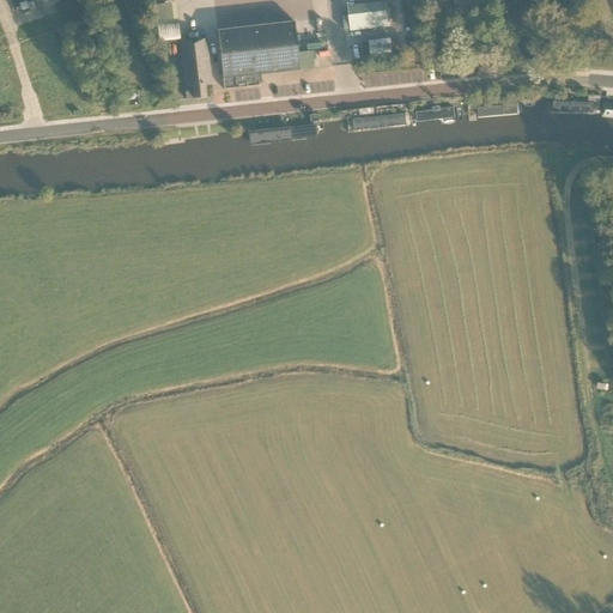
[(25,0),(19,2),(22,10),(30,7),(25,0)]
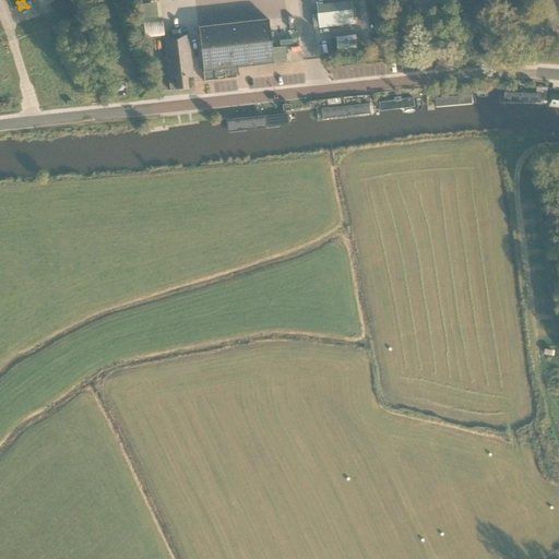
[(355,24),(352,1),(318,6),(320,28),(355,24)]
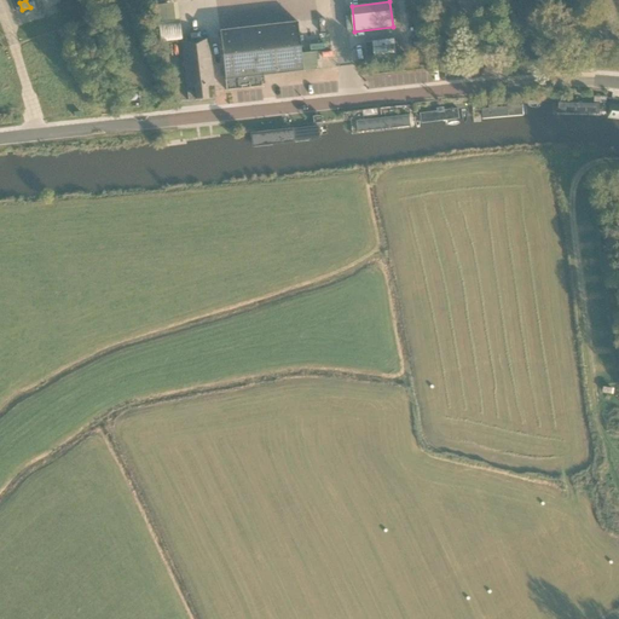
[(181,40),(177,3),(155,5),(160,42),(181,40)]
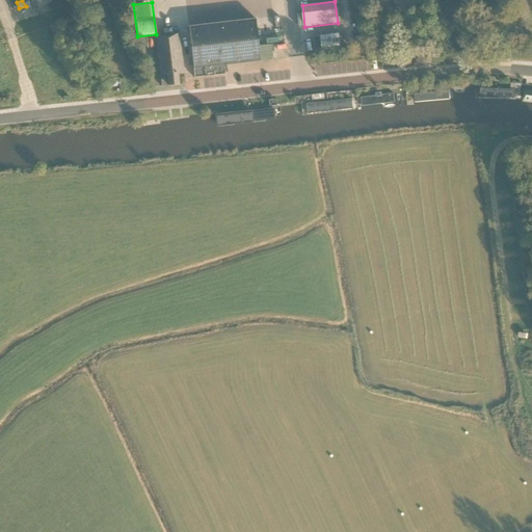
[(259,47),(256,19),(188,26),(194,77),(224,74),(223,64),(272,59),(271,45),(259,47)]
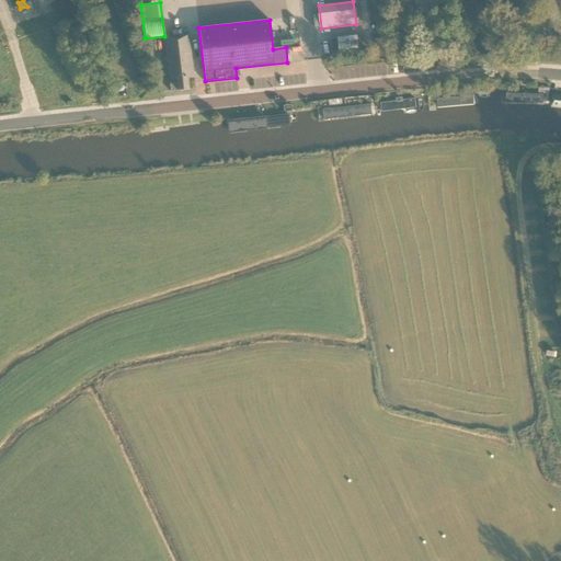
[(189,34),(182,35),(164,37),(171,91),(195,89),(189,34)]
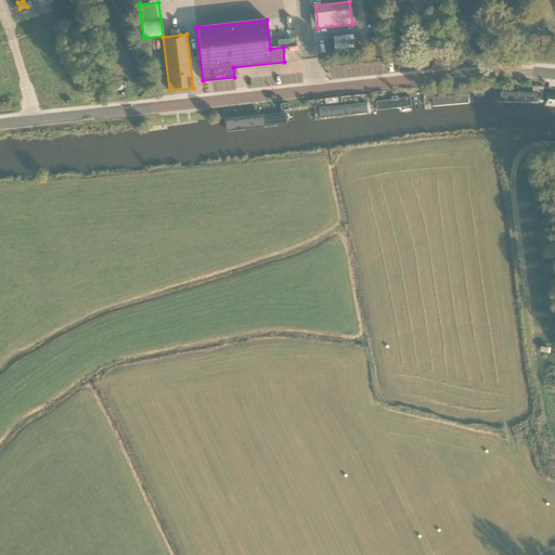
[(356,52),(353,35),(327,38),(330,55),(356,52)]
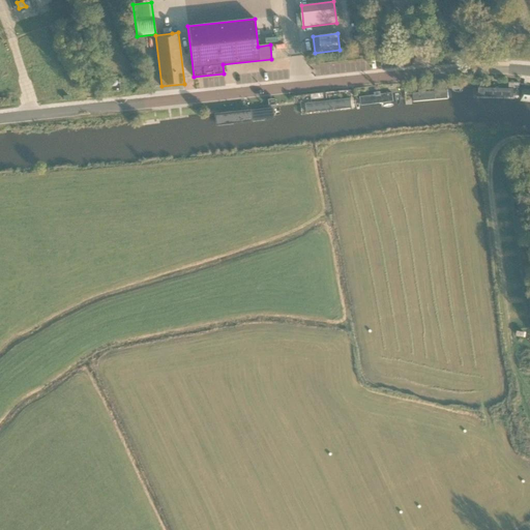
[(521,104),(529,105),(529,91),(522,90),(521,104)]
